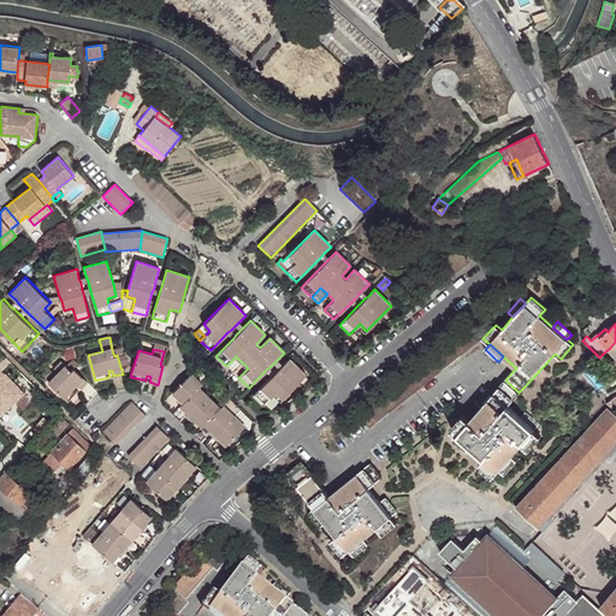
[(254,394),(265,403),(274,394),(282,400),(307,374),(290,357),(283,363),(279,367),(276,372),(272,375),(254,394)]
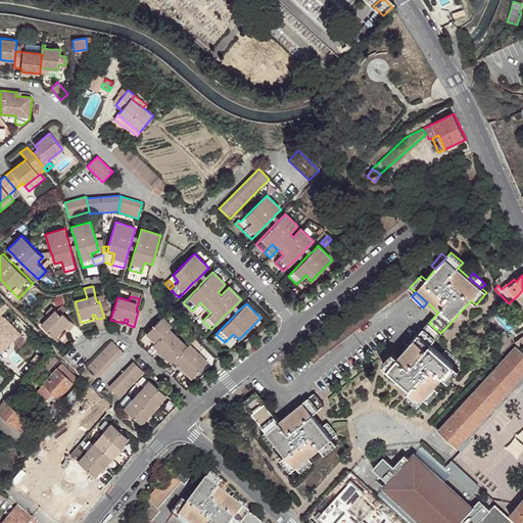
[(19,325),(22,322),(2,304),(0,306),(7,314),(19,325)]
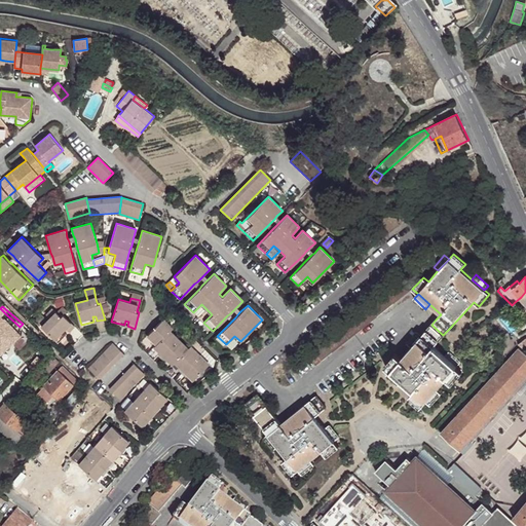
[(67,310),(63,306),(57,312),(61,316),(63,314),(67,310)]
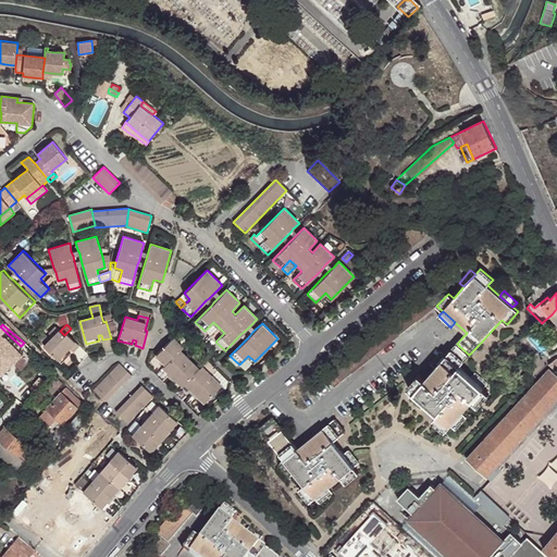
[(49,333),(52,336),(44,346),(61,362),(71,354),(66,349),(70,347),(74,351),(79,345),(66,333),(64,335),(60,331),(56,326),(49,333)]
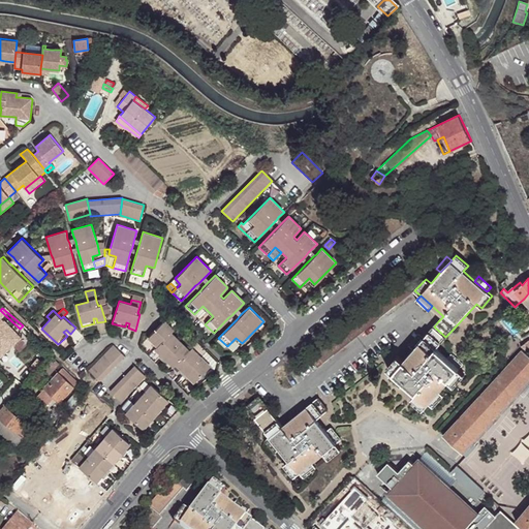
[(164,320),(151,334),(148,337),(157,346),(172,332),(174,330),(164,320)]
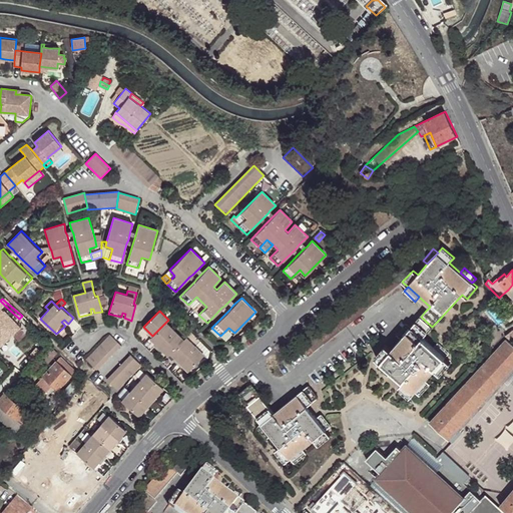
[(432,327),(421,317),(411,328),(401,339),(391,350),(386,346),(376,357),(381,362),(393,372),(404,382),(399,387),(411,397),(415,392),(426,380),(435,369),(440,374),(451,362),(446,358),(434,347),(423,338),(432,327)]
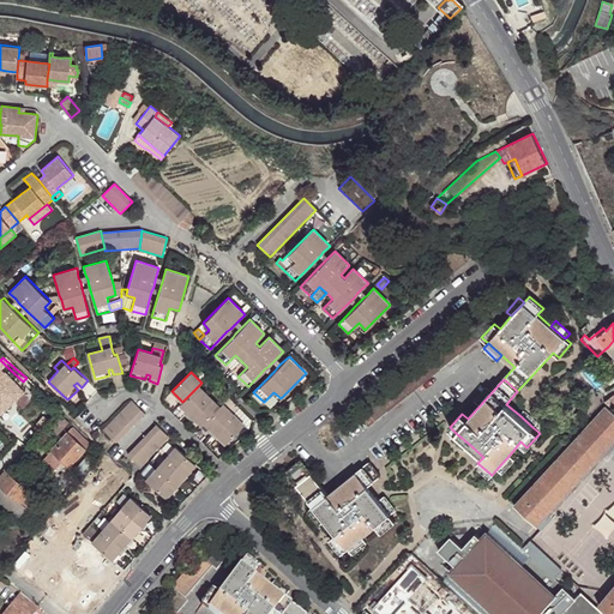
[(199,385),(182,402),(179,404),(191,415),(210,396),(199,385)]
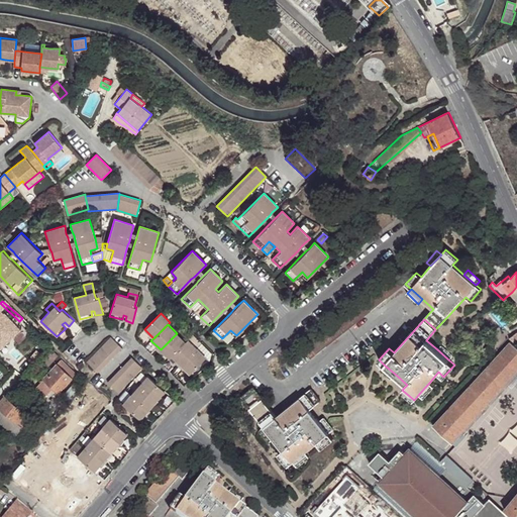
[(400,337),(404,341),(414,330),(410,326),(400,337)]
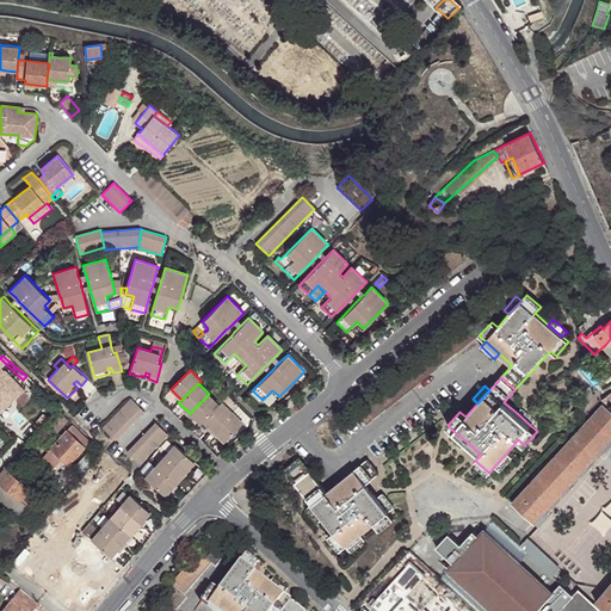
[(269,406),(279,396),(272,390),(263,400),(269,406)]
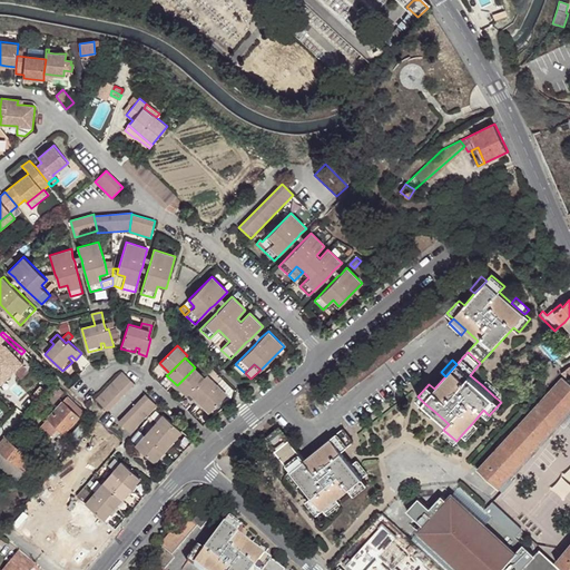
[(204,376),(195,367),(177,385),(187,395),(189,392),(204,376)]
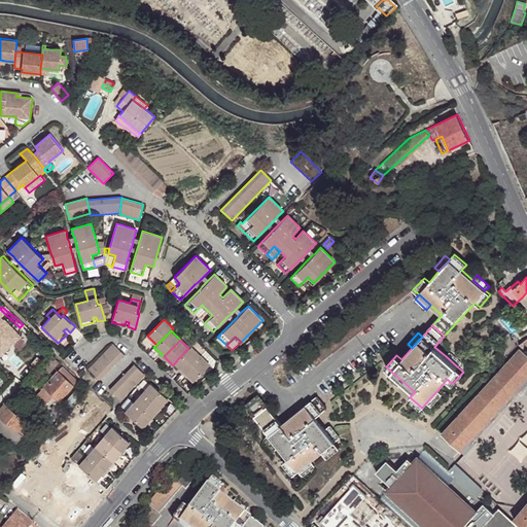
[(520,344),(518,345),(522,349),(526,344),(526,340),(520,344)]
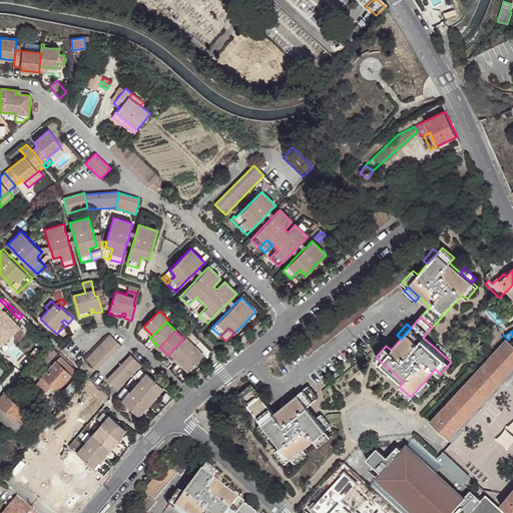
[(190,332),(186,337),(195,346),(199,341),(190,332)]
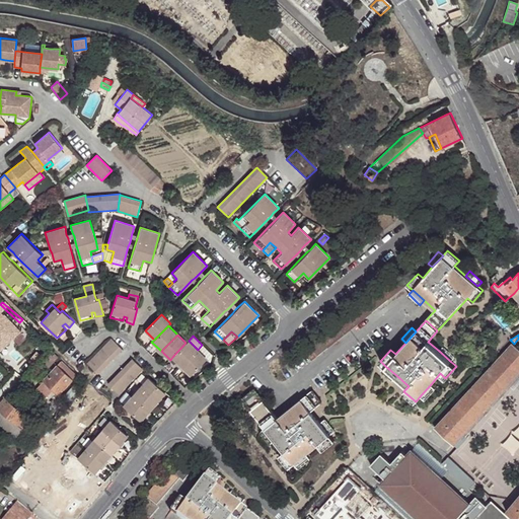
[(122,349),(112,339),(87,363),(97,373),(122,349)]
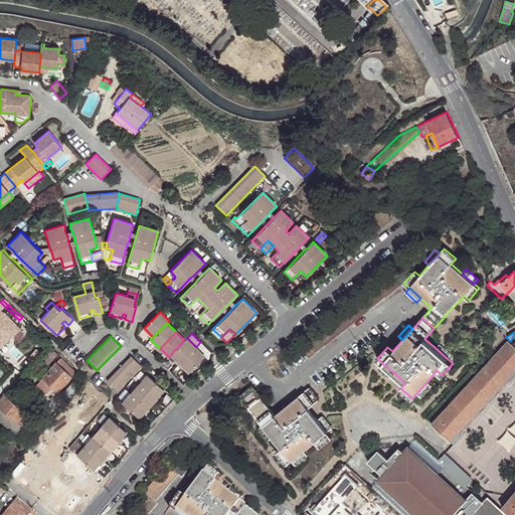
[(184,340),(171,354),(180,363),(196,347),(187,338),(184,340)]
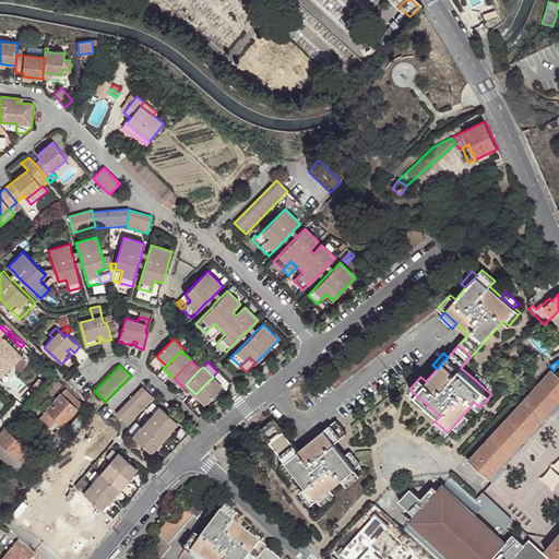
[(558,375),(552,370),(540,382),(470,460),(489,477),(494,482),(501,474),(497,470),(558,401),(558,375)]
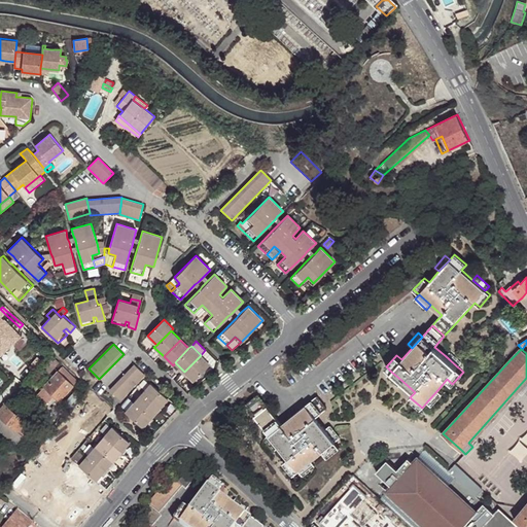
[(205,350),(201,355),(210,364),(213,367),(214,366),(214,365),(215,363),(215,362),(216,361),(205,350)]
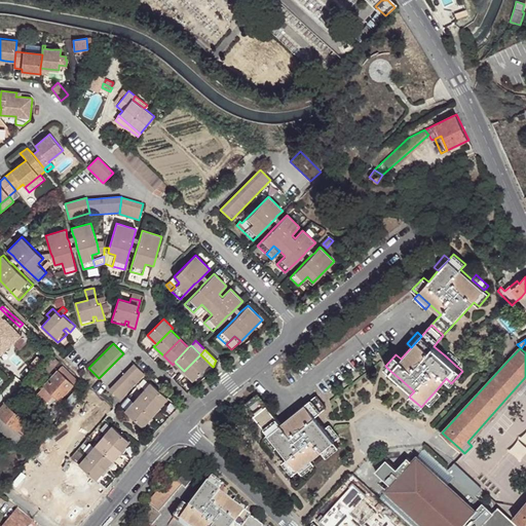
[(449,351),(445,355),(457,367),(461,362),(449,351)]
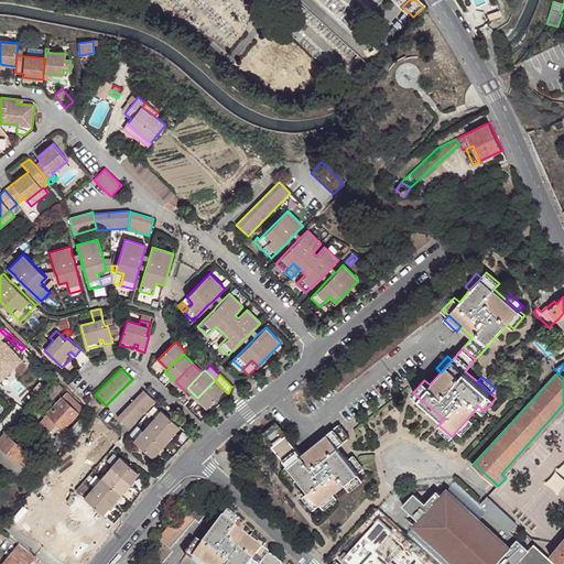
[(55,380),(45,391),(53,399),(63,388),(55,380)]
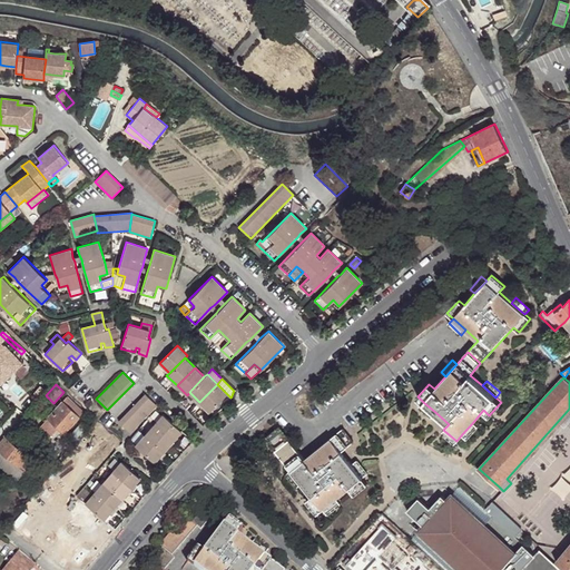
[(217,384),(199,402),(209,412),(227,394),(217,384)]
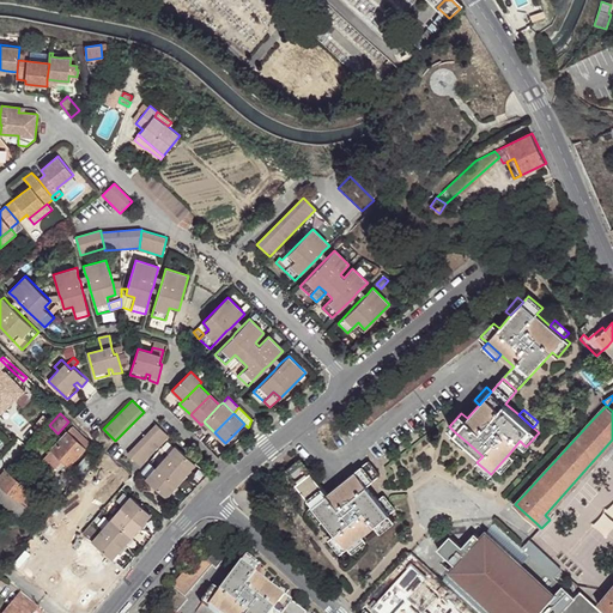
[(169,436),(157,424),(127,454),(140,466),(156,448),(167,438),(169,436)]
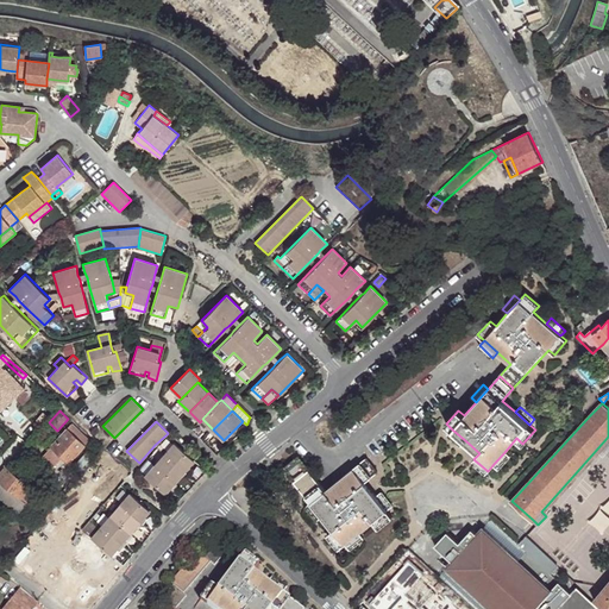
[(69,463),(88,440),(70,425),(50,446),(51,447),(43,457),(54,466),(62,457),(69,463)]
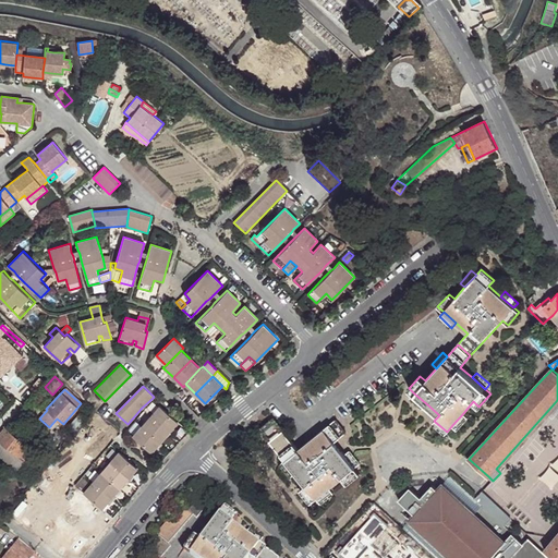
[(423,410),(427,404),(414,393),(410,398),(423,410)]
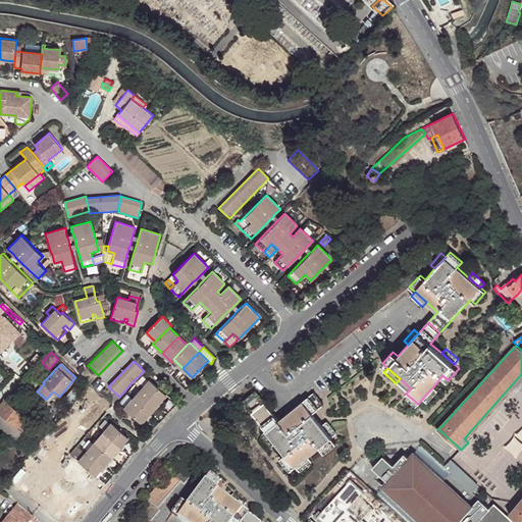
[(87,387),(89,385),(81,378),(79,380),(87,387)]
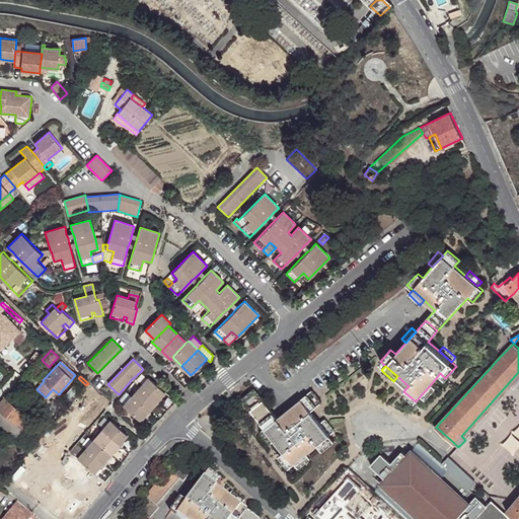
[(165,392),(148,377),(140,386),(157,401),(165,392)]
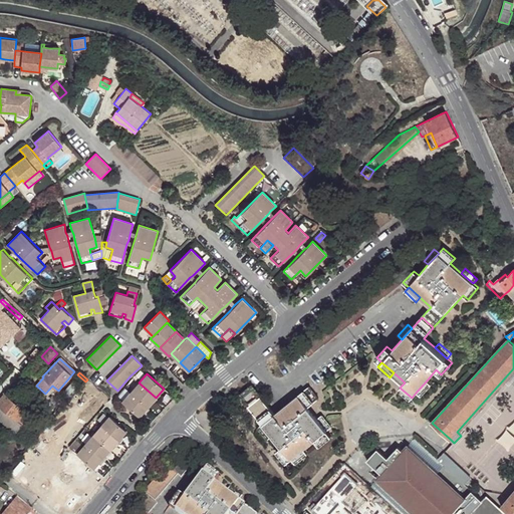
[(431,384),(427,380),(416,393),(421,397),(431,384)]
